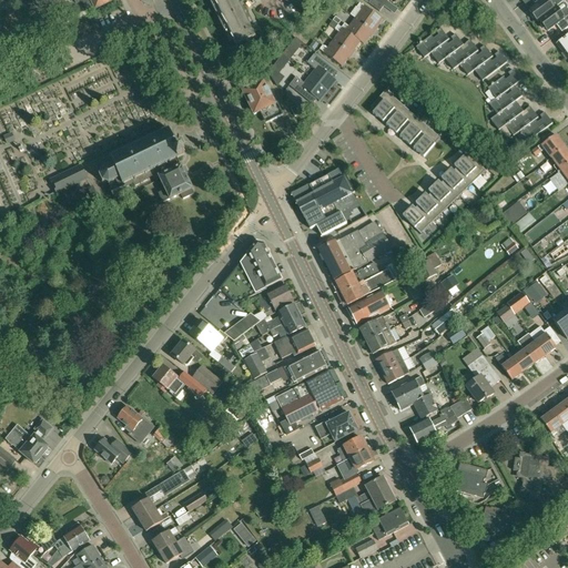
[(110,0),(74,0),(77,4),(82,1),(87,10),(94,7),(95,9),(111,1),(110,0)]
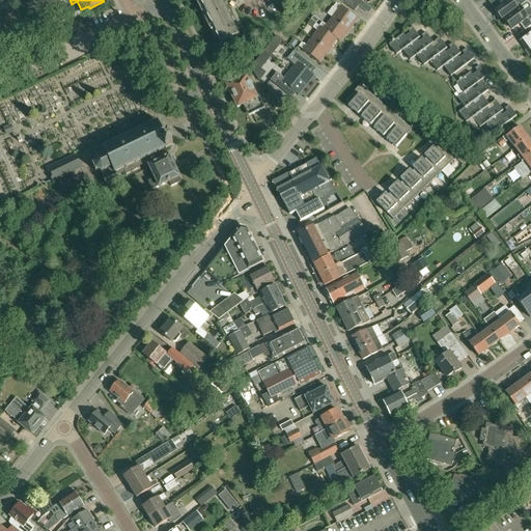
[(195,0),(200,8),(208,27),(215,39),(218,38),(221,43),(221,44),(240,34),(230,16),(225,6),(223,2),(222,0),(195,0)]
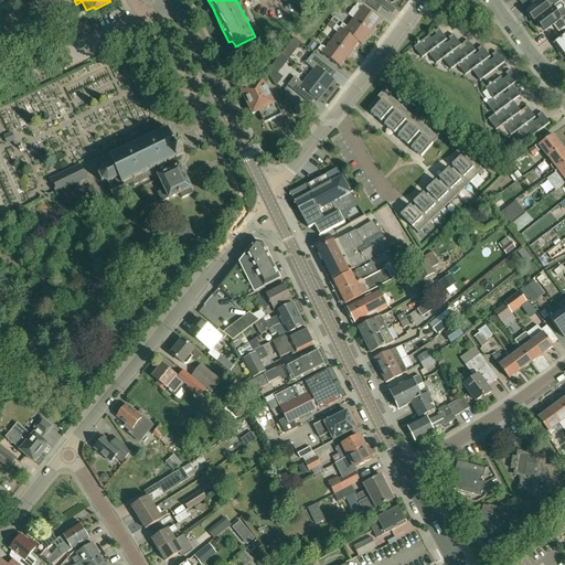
[(382,6),(373,0),(369,0),(366,3),(377,12),(382,6)]
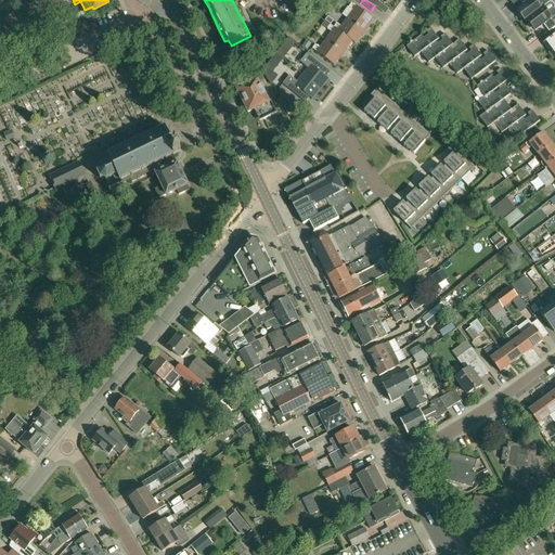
[(527,21),(550,3),(550,2),(550,0),(521,0),(525,4),(516,11),(518,13),(518,15),(520,18),(523,18),(525,22),(527,21)]
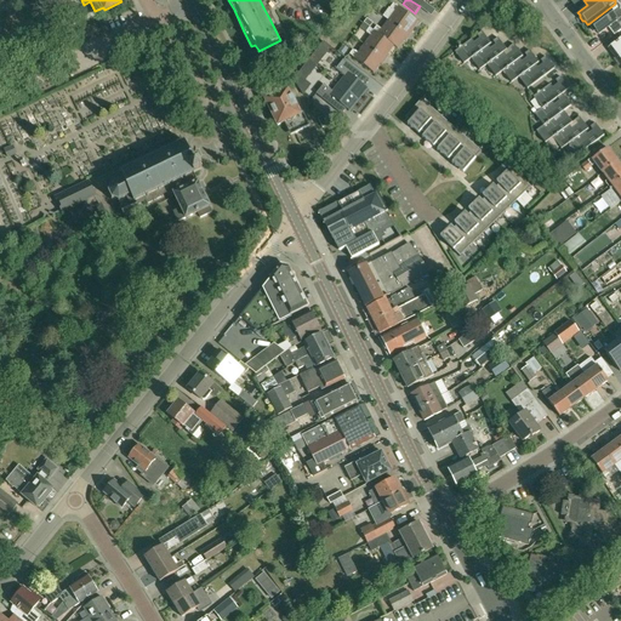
[(388,21),(408,35),(417,21),(399,7),(399,9),(393,4),(389,9),(394,12),(388,21)]
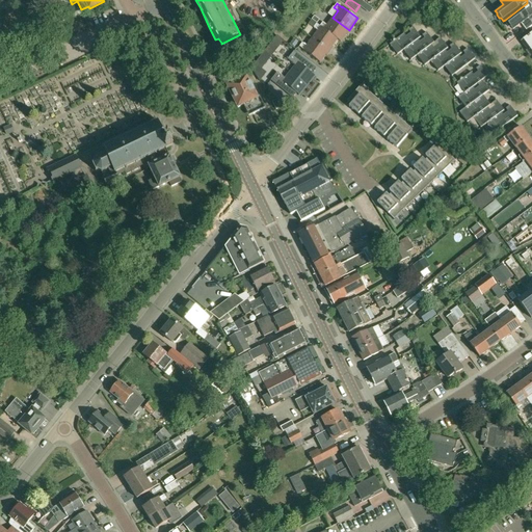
[(512,30),(521,24),(526,31),(531,26),(531,9),(531,8),(531,6),(529,3),(527,3),(505,20),(506,22),(506,24),(508,27),(510,27),(512,30)]
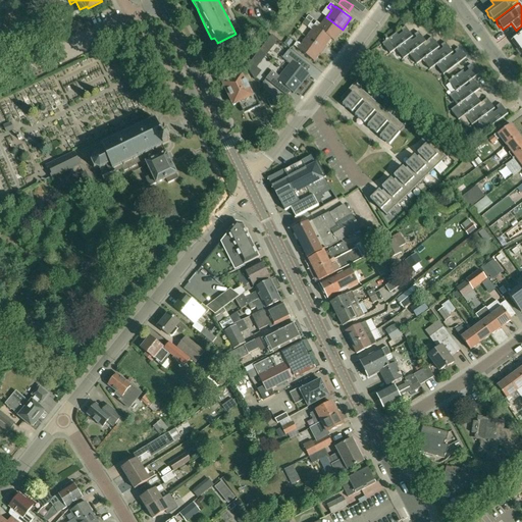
[(343,30),(326,17),(321,25),(316,22),(314,27),(330,39),(333,42),(343,30)]
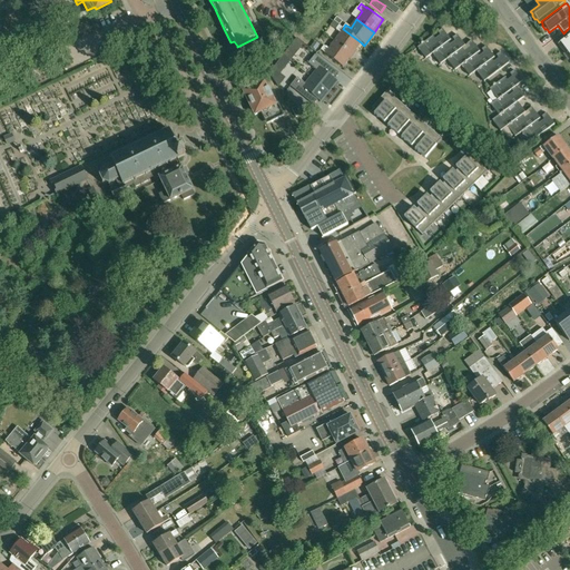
[(352,55),(361,42),(343,29),(333,21),(331,26),(341,32),(334,42),(352,55)]
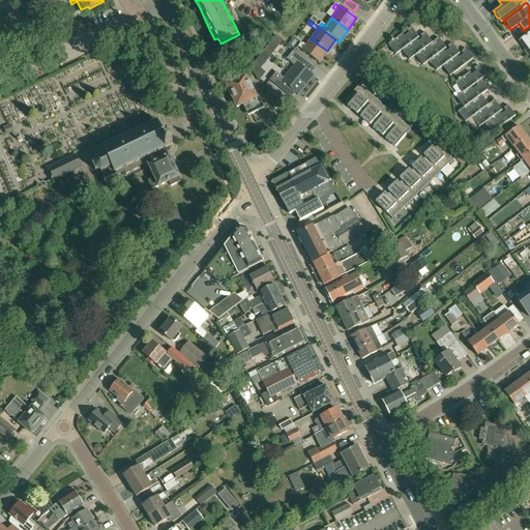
[(418,37),(413,30),(404,36),(402,33),(387,45),(395,55),(402,50),(415,39),(418,37)]
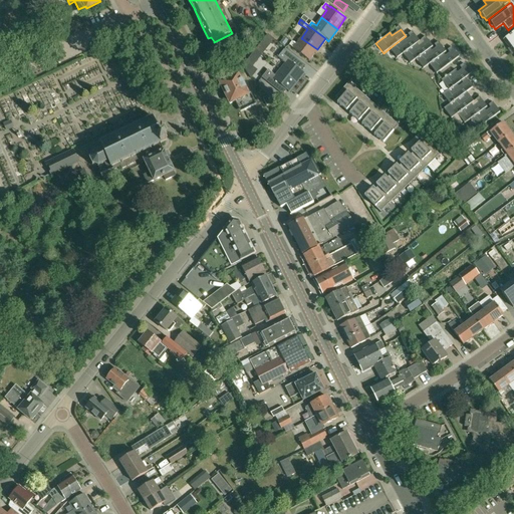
[(513,32),(503,41),(511,51),(513,48),(513,32)]
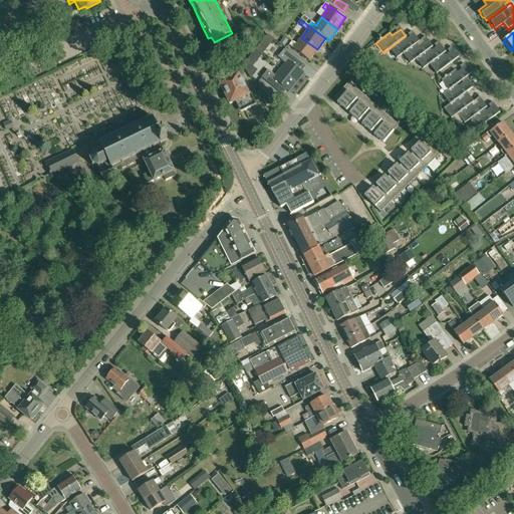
[(262,41),(255,50),(262,55),(269,46),(274,40),(267,34),(262,41)]
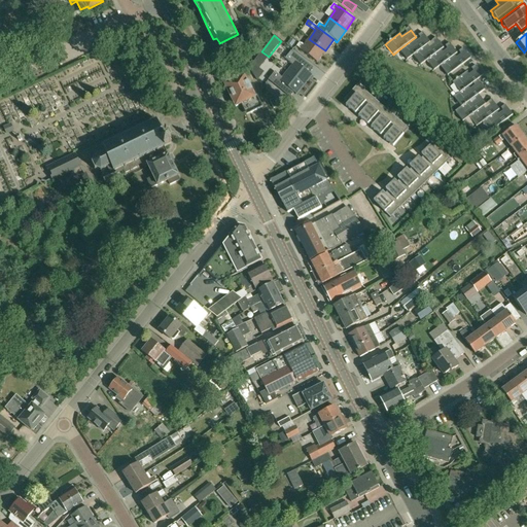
[(429,42),(424,35),(416,41),(413,39),(399,49),(407,60),(413,56),(427,44),(429,42)]
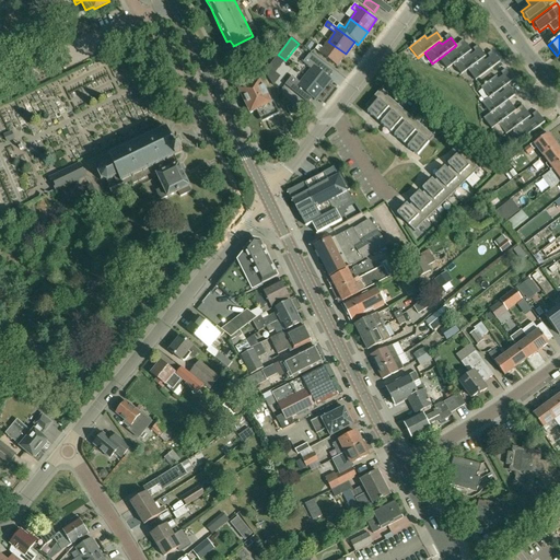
[(346,54),(328,42),(323,48),(318,45),(315,49),(321,54),(319,54),(337,66),(346,54)]
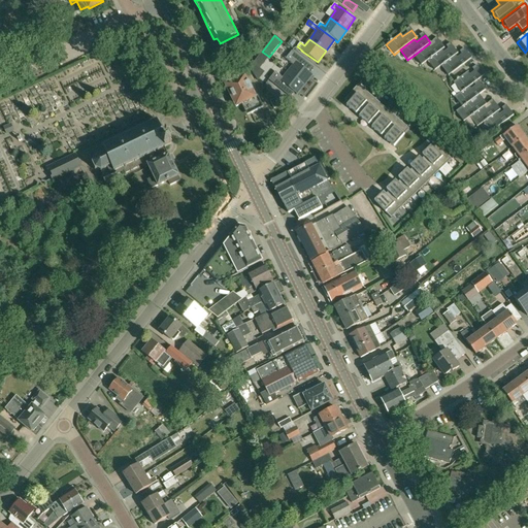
[(443,47),(438,40),(430,46),(428,44),(414,56),(421,65),(427,61),(441,50),(443,47)]
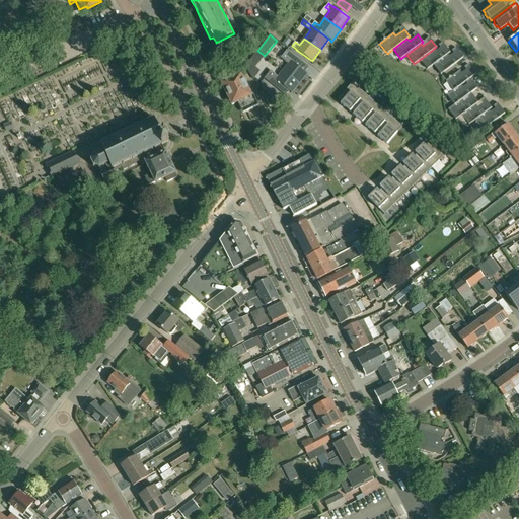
[(449,52),(444,45),(436,51),(434,49),(420,60),(427,69),(433,65),(447,54),(449,52)]
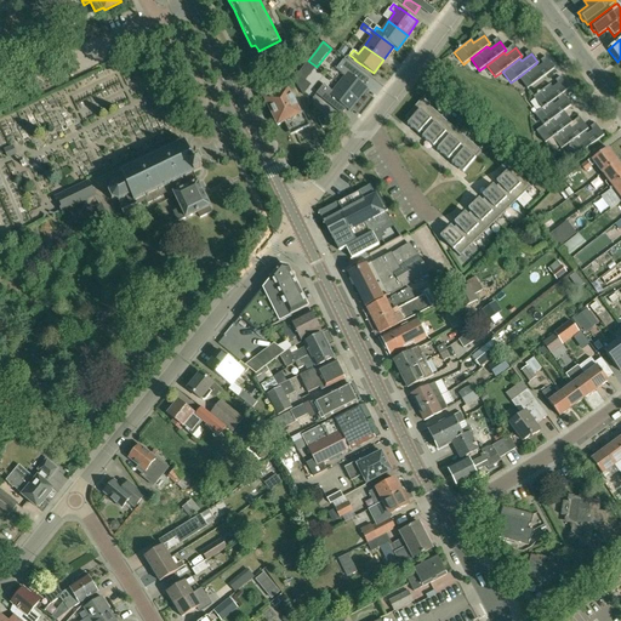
[(355,79),(360,73),(343,60),(336,69),(346,78),(340,85),(358,100),(368,89),(355,79)]
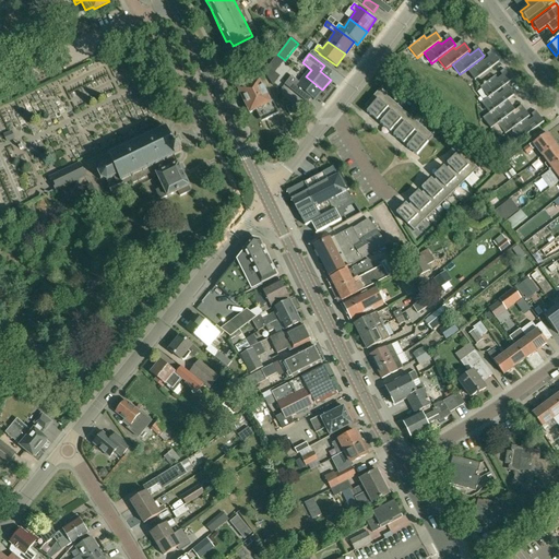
[(499,62),(492,54),(484,61),(482,58),(466,70),(474,81),(499,62)]
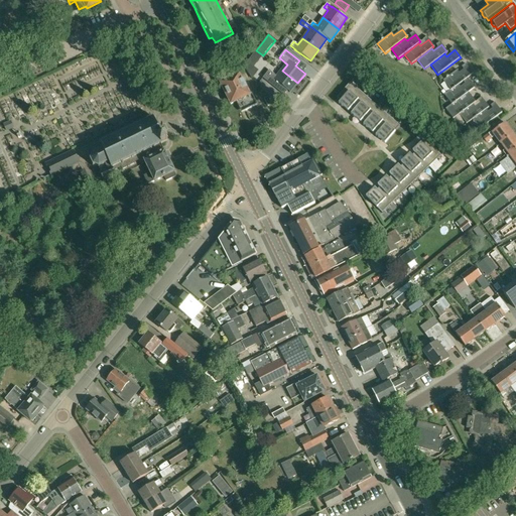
[(256,50),(243,67),(248,75),(252,80),(258,71),(254,68),(263,55),(256,50)]
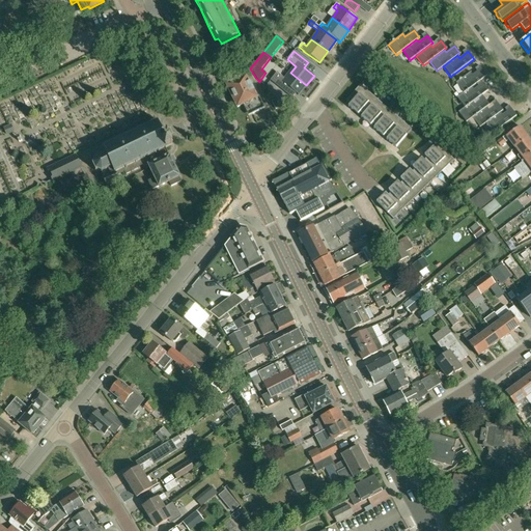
[(486,76),(480,68),(472,75),(470,73),(455,83),(464,93),(472,87),(480,81),(486,76)]
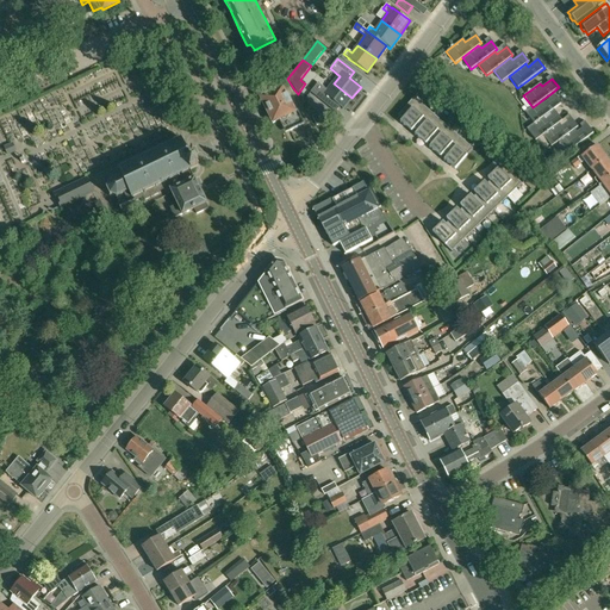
[(352,98),(334,83),(328,91),(318,83),(311,93),(328,106),(331,100),(343,110),(352,98)]
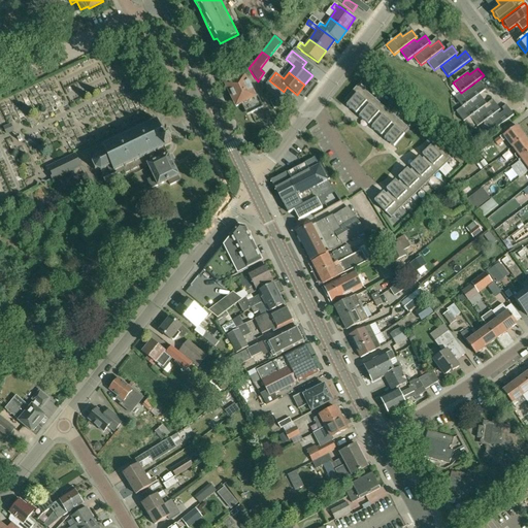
[(248,116),(252,113),(262,108),(245,74),(225,85),(236,107),(242,104),(245,110),(248,116)]
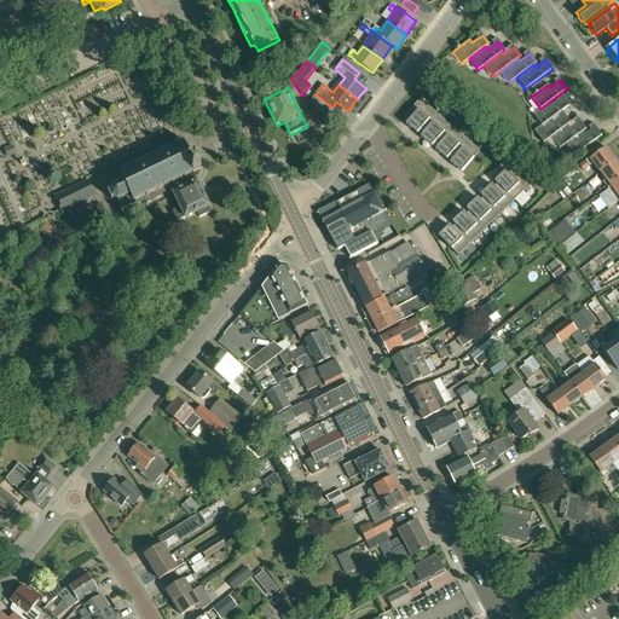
[(568,105),(561,97),(551,104),(550,102),(541,109),(532,114),(542,126),(551,119),(561,111),(568,105)]
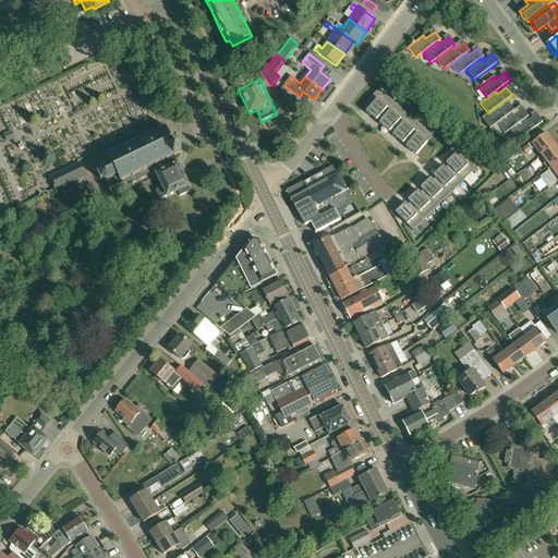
[(378,89),(364,106),(368,109),(366,112),(376,121),(378,118),(392,101),(378,89)]
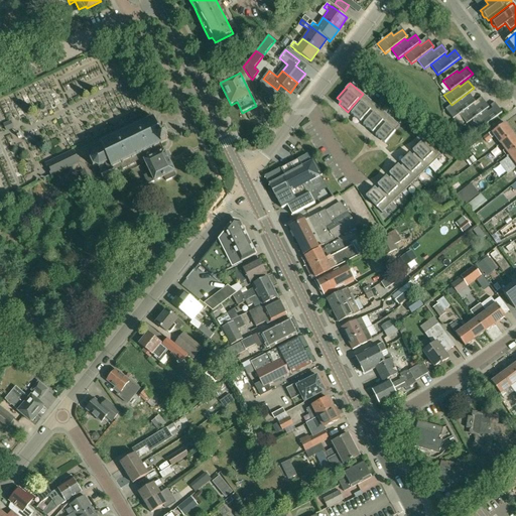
[(362,120),(375,105),(363,94),(350,109),(353,112),(351,114),(360,122),(362,120)]
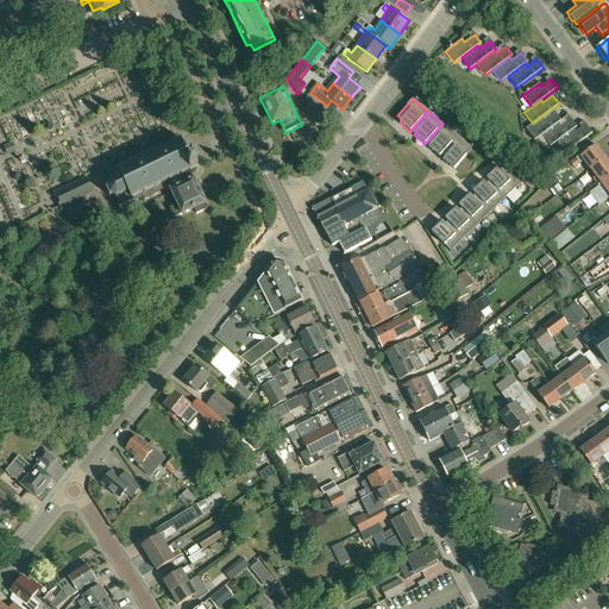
[(558,123),(560,120),(554,112),(545,119),(542,117),(533,124),(526,129),(534,140),(541,136),(558,123)]
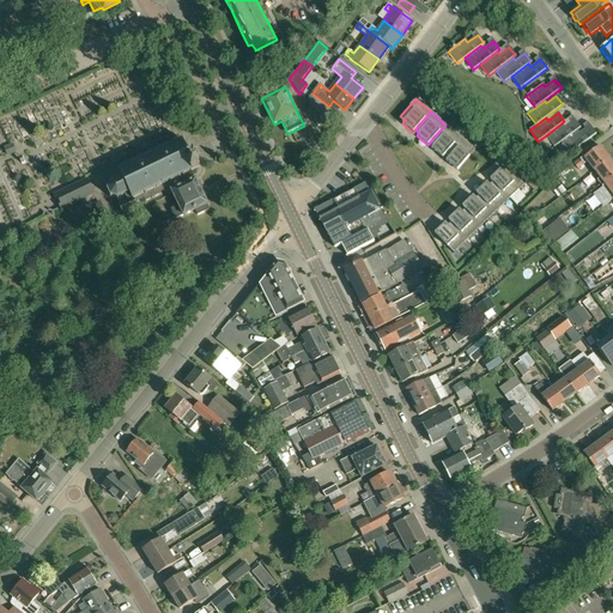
[(326,123),(321,115),(315,117),(319,127),(326,123)]
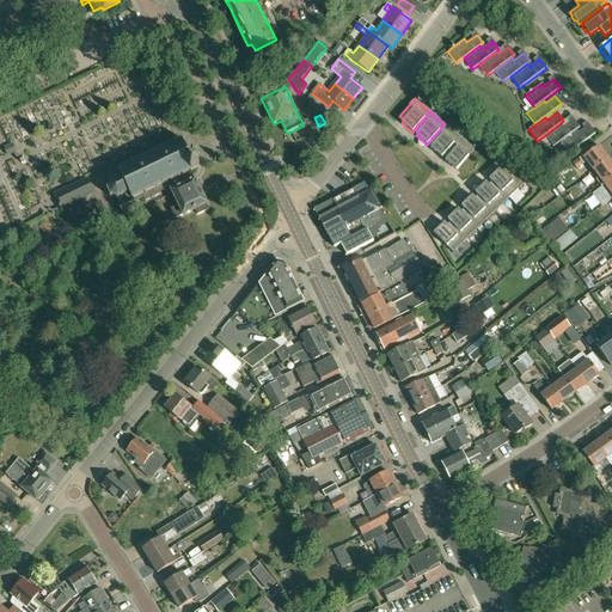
[(579,127),(573,118),(563,126),(561,123),(544,136),(552,147),(560,142),(576,129),(579,127)]
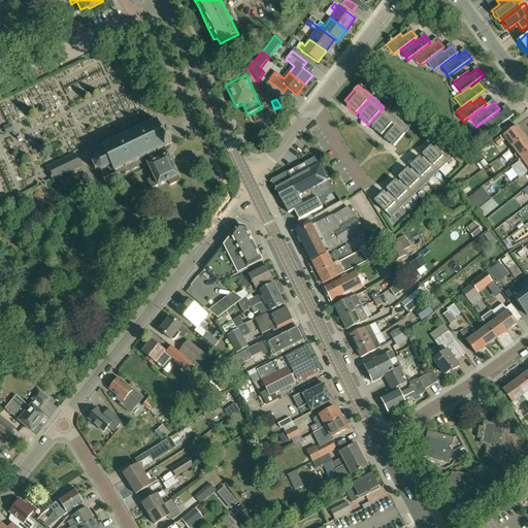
[(381,136),(383,134),(383,133),(396,118),(384,107),(370,123),(373,126),(371,128),(381,136)]
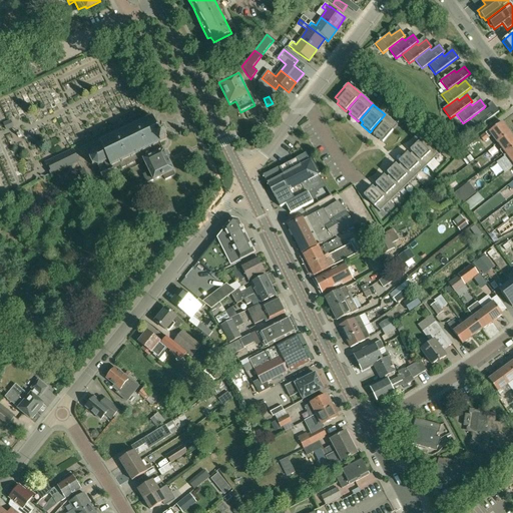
[(499,111),(493,104),(485,110),(483,108),(469,119),(476,128),(499,111)]
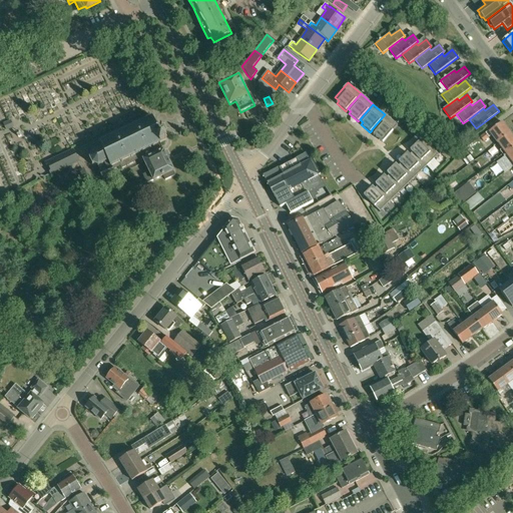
[(385,114),(372,129),(372,130),(375,132),(373,135),(383,143),(398,125),(385,114)]
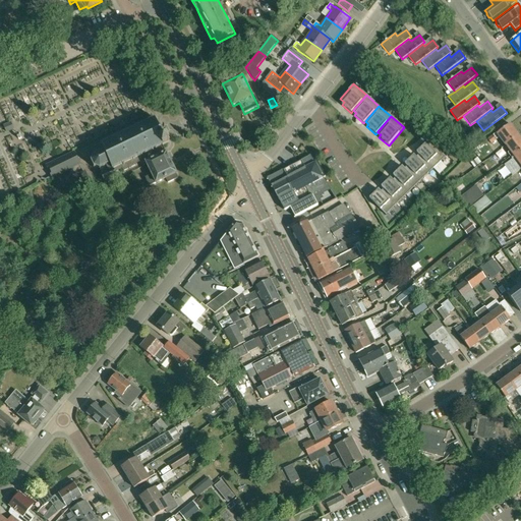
[(101,146),(98,147),(100,153),(94,156),(93,154),(92,155),(93,156),(92,161),(91,161),(91,162),(92,162),(94,166),(93,167),(94,168),(95,167),(100,169),(100,170),(102,174),(101,174),(105,182),(117,176),(115,172),(122,168),(123,171),(136,165),(136,163),(140,161),(143,166),(147,165),(152,175),(146,178),(150,187),(166,179),(168,183),(176,179),(174,175),(176,174),(166,152),(163,146),(169,142),(166,135),(163,136),(164,135),(160,126),(159,127),(155,120),(156,120),(156,119),(155,119),(155,118),(154,119),(154,120),(145,124),(143,123),(142,124),(143,125),(133,129),(133,128),(132,129),(132,130),(123,134),(122,133),(121,134),(122,135),(113,139),(112,138),(111,139),(112,139),(102,145),(102,143),(101,143),(101,146)]
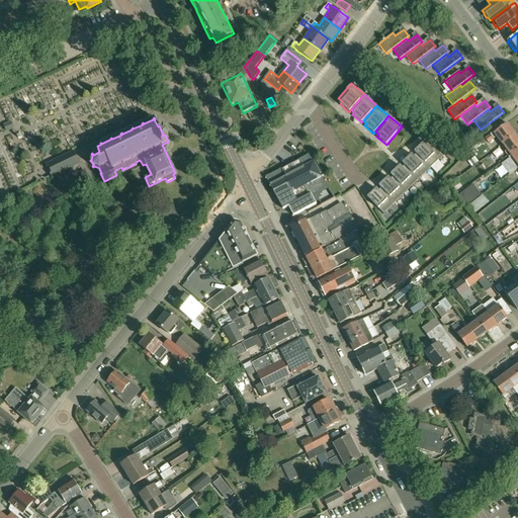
[(502,145),(503,144),(515,135),(507,123),(494,133),(485,139),(488,143),(496,137),(502,145)]
